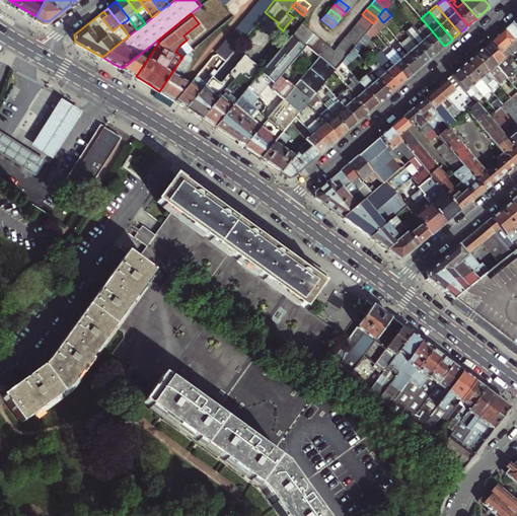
[(373,23),(362,14),(359,19),(369,27),(372,24),(373,23)]
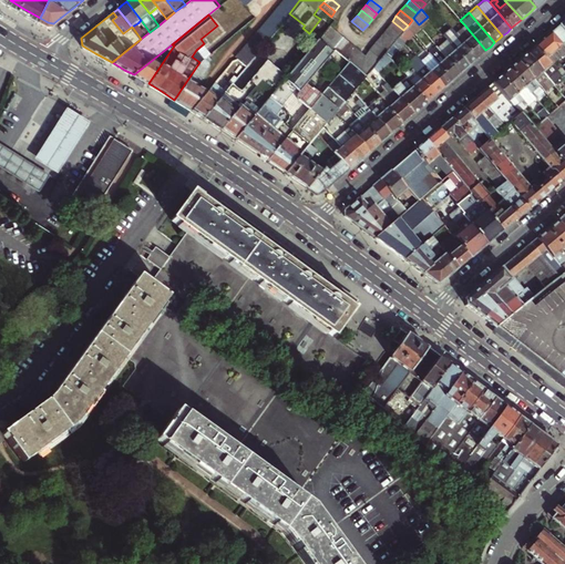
[(419,24),(413,18),(412,20),(408,26),(407,27),(413,34),(421,27),(419,24)]
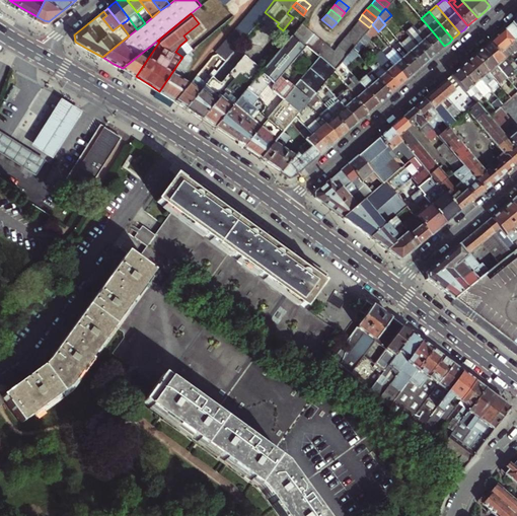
[(516,17),(491,41),(500,52),(509,44),(516,37),(516,17)]
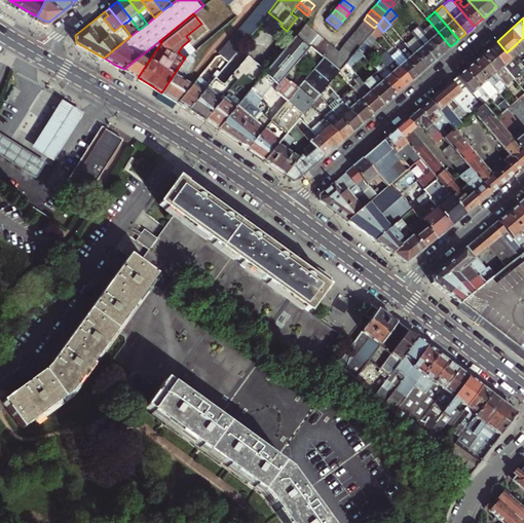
[(374,28),(364,20),(359,25),(370,33),(374,28)]
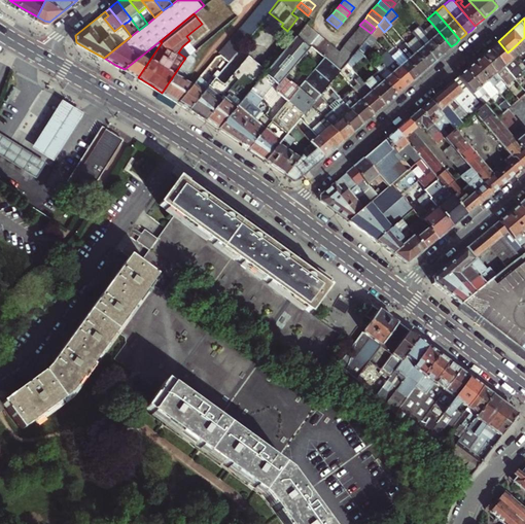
[(128,22),(123,25),(131,36),(136,32),(128,22)]
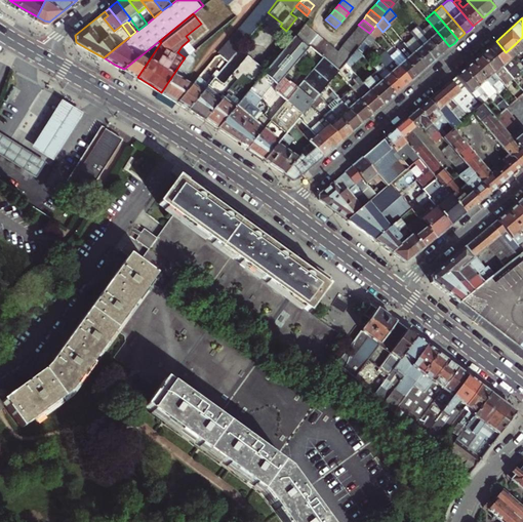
[(300,41),(311,28),(305,23),(294,35),(300,41)]
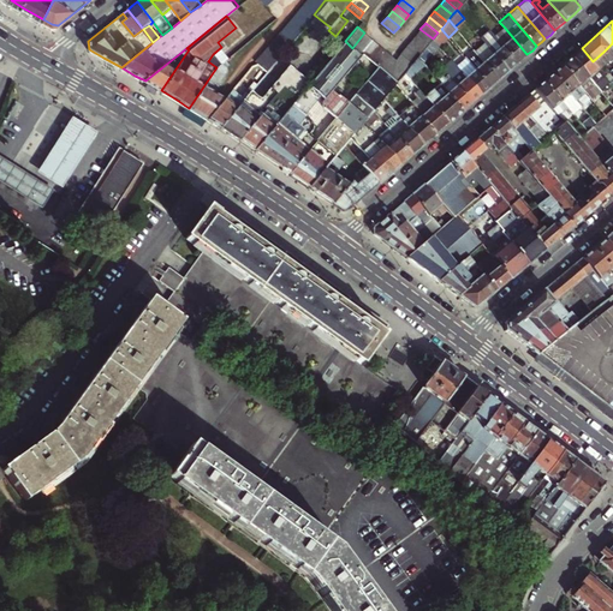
[(494,35),(518,61),(523,58),(527,54),(504,27),(494,35)]
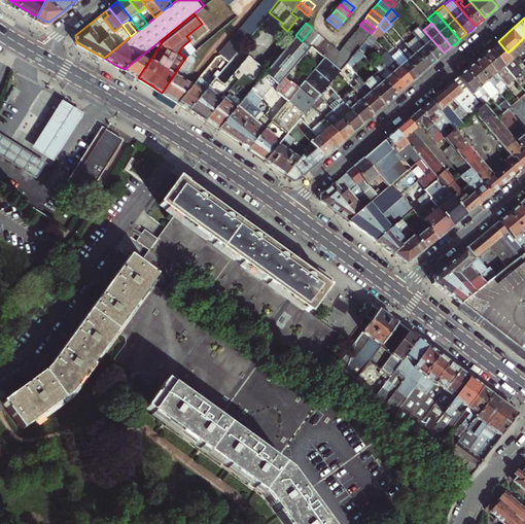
[(371,33),(359,25),(356,29),(366,38),(371,33)]
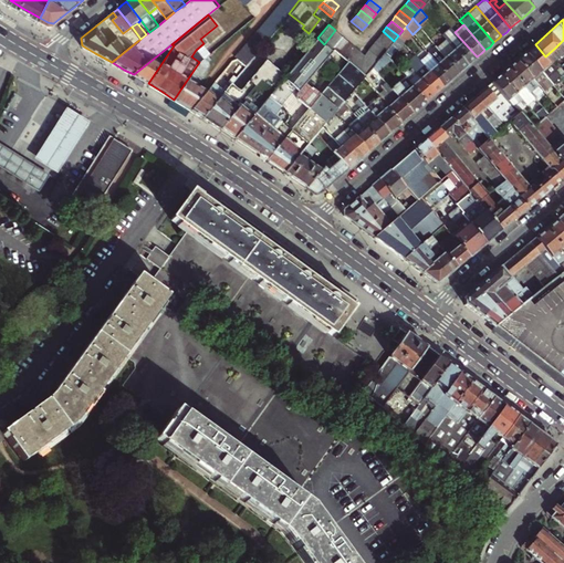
[(398,35),(404,42),(405,42),(413,34),(406,27),(403,30),(398,35)]
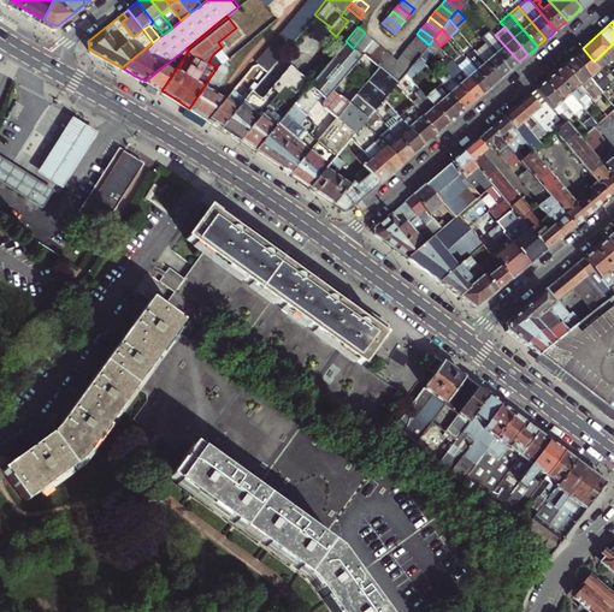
[(514,66),(519,61),(495,35),(491,29),(482,37),(484,41),(509,70),(514,66)]
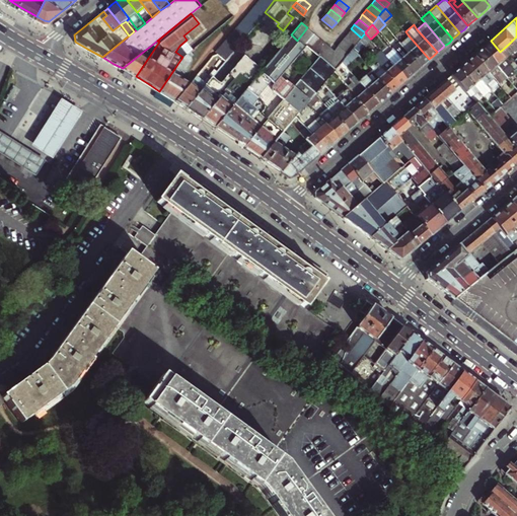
[(237,25),(217,52),(226,60),(247,33),(237,25)]
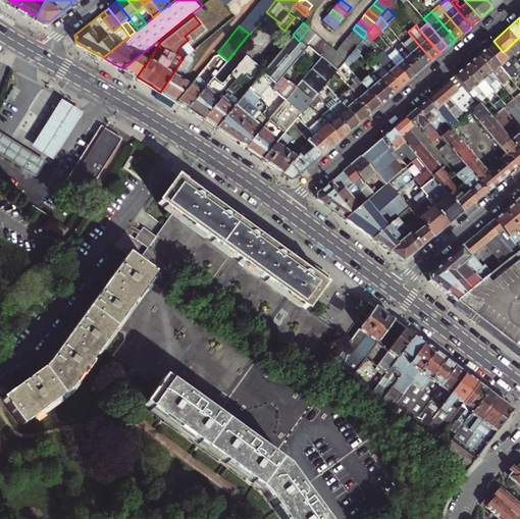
[(307,43),(315,33),(309,28),(299,41),(305,46),(307,44),(307,43)]
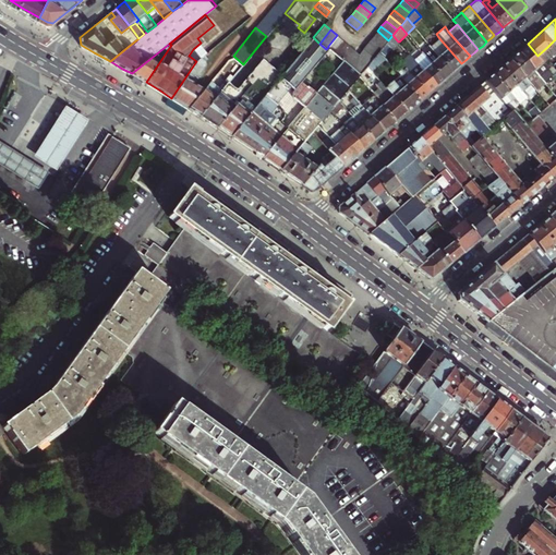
[(388,40),(377,31),(373,36),(384,46),(386,44),(388,40)]
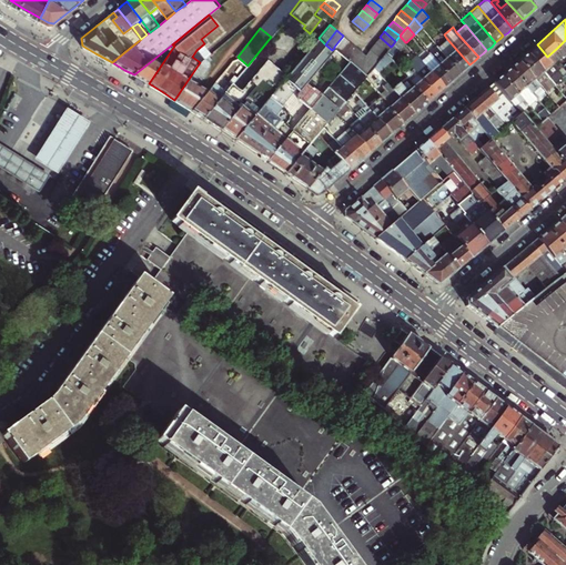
[(340,52),(350,40),(343,36),(334,47),(334,48),(340,52)]
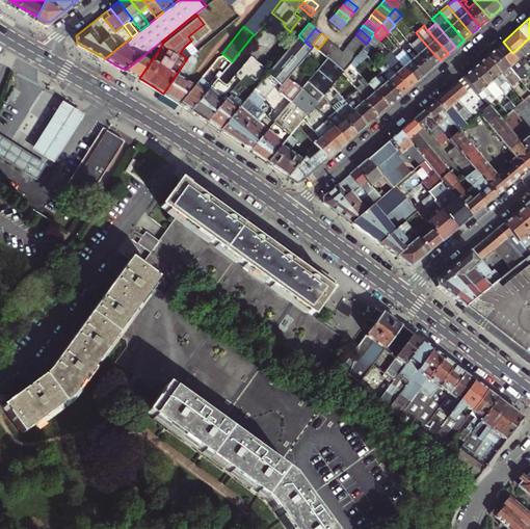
[(368,42),(371,46),(379,40),(374,33),(370,38),(368,42)]
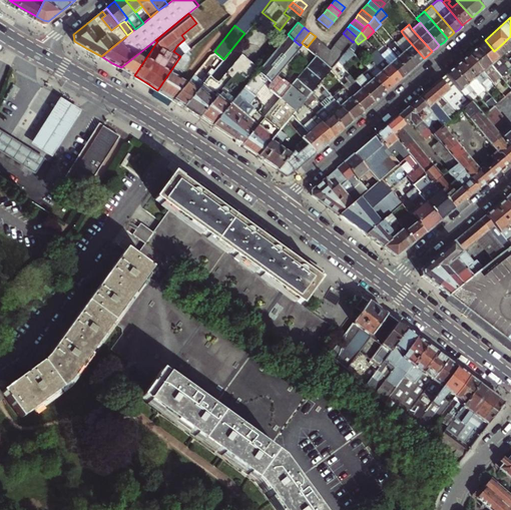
[(353,42),(343,33),(338,38),(349,47),(353,42)]
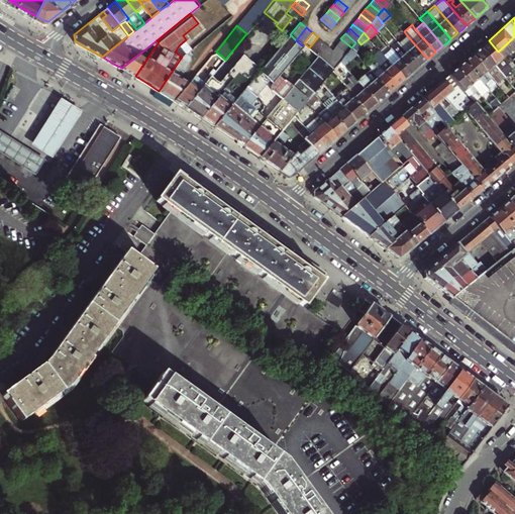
[(263,69),(215,126),(230,137),(244,146),(263,125),(277,137),(283,130),(290,121),(297,113),(306,102),(308,99),(293,86),(283,98),(267,117),(261,112),(264,108),(263,103),(254,97),(270,80),(278,76),(302,45),(296,40),(290,34),(263,69)]
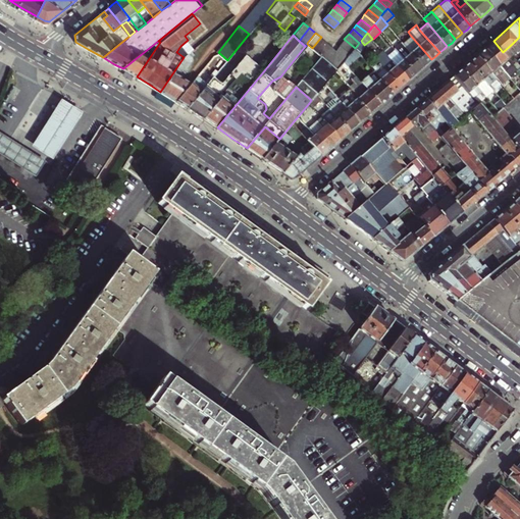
[(431,59),(410,35),(402,41),(424,66),(427,63),(431,59)]
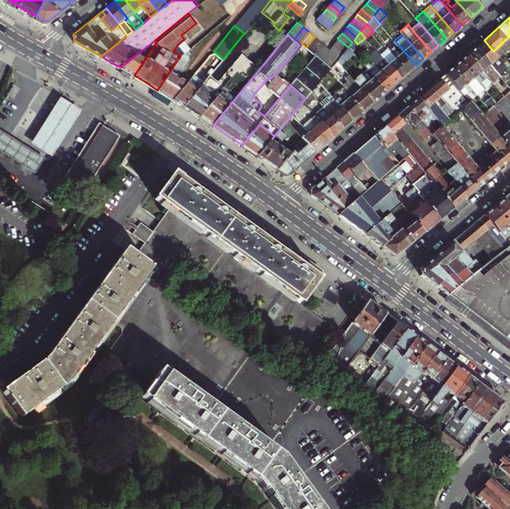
[(311,51),(319,40),(315,36),(306,47),(311,51)]
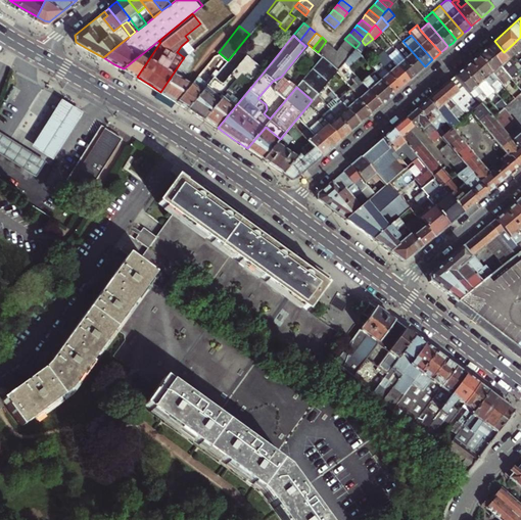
[(356,48),(344,39),(340,44),(351,53),(356,48)]
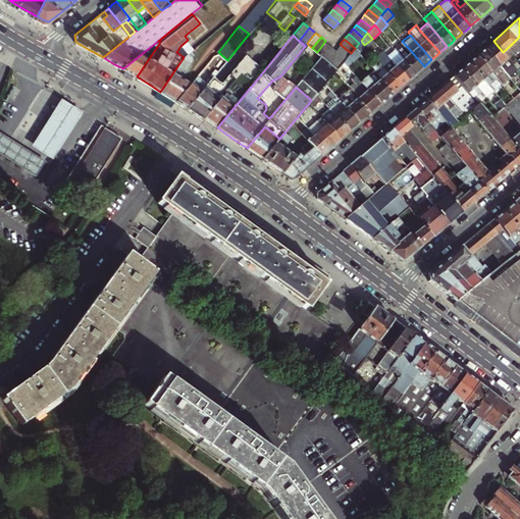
[(158,41),(123,68),(131,73),(137,76),(160,42),(158,41)]
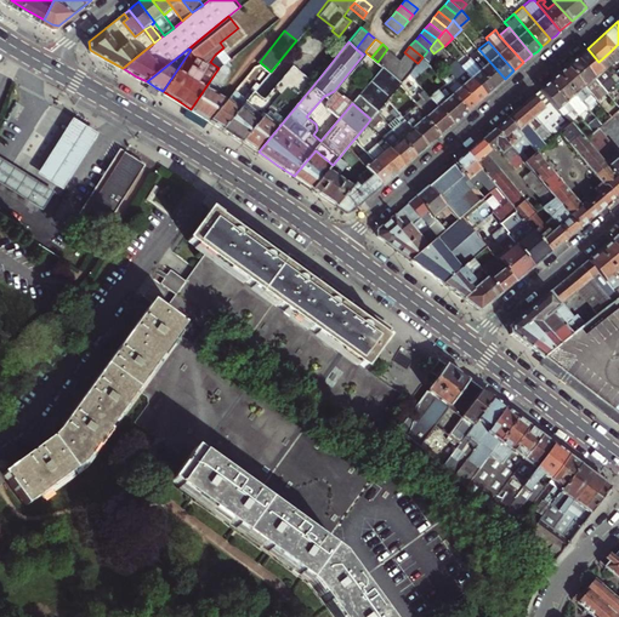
[(384,67),(395,53),(387,49),(378,62),(384,67)]
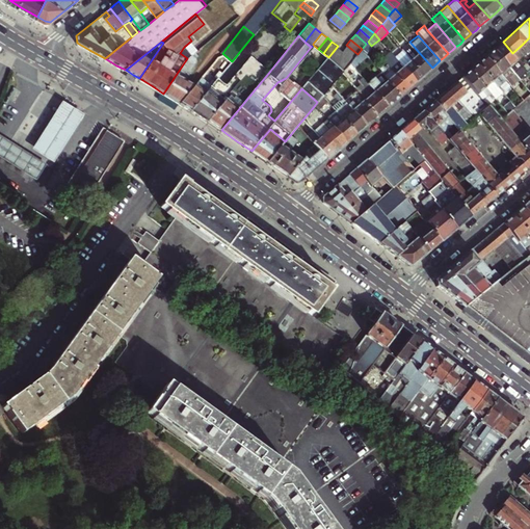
[(428,71),(432,68),(409,42),(401,49),(424,74),(428,71)]
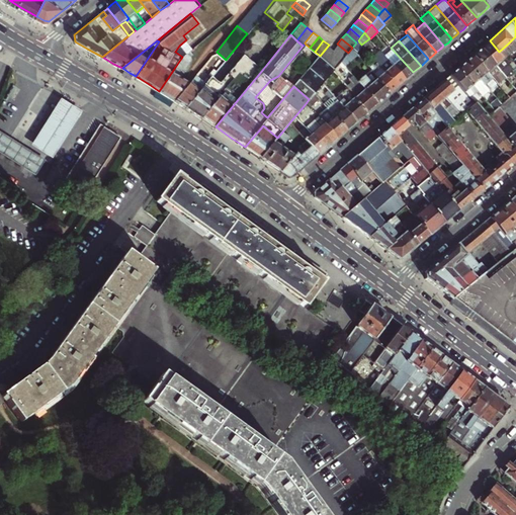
[(499,52),(490,40),(486,44),(482,47),(496,64),(500,69),(502,71),(510,64),(499,52)]
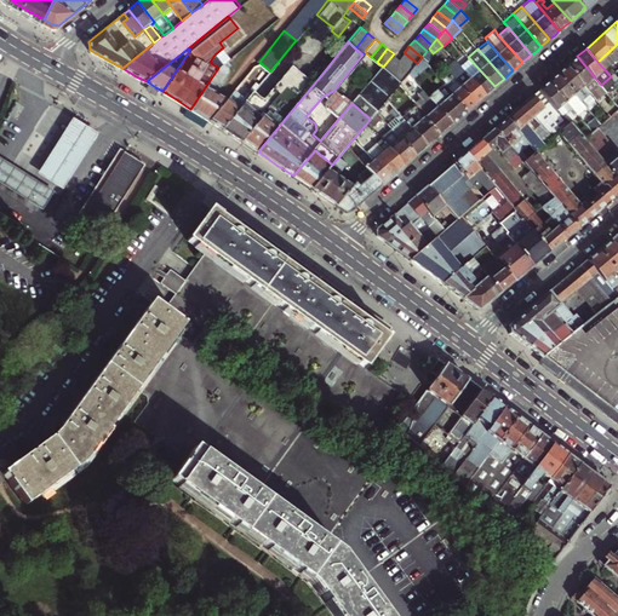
[(404,52),(400,58),(401,81),(408,73),(417,63),(404,52)]
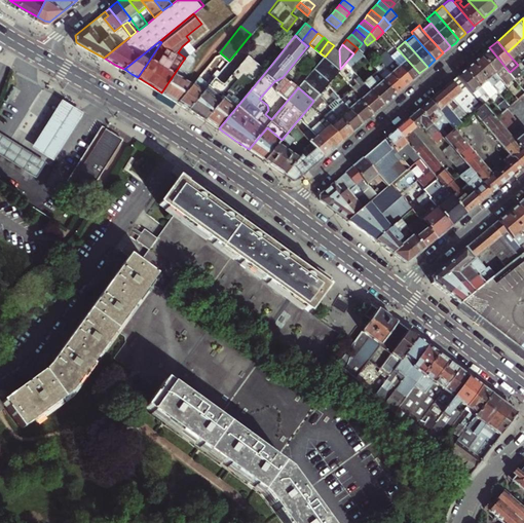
[(339,49),(334,45),(325,57),(340,69),(339,49)]
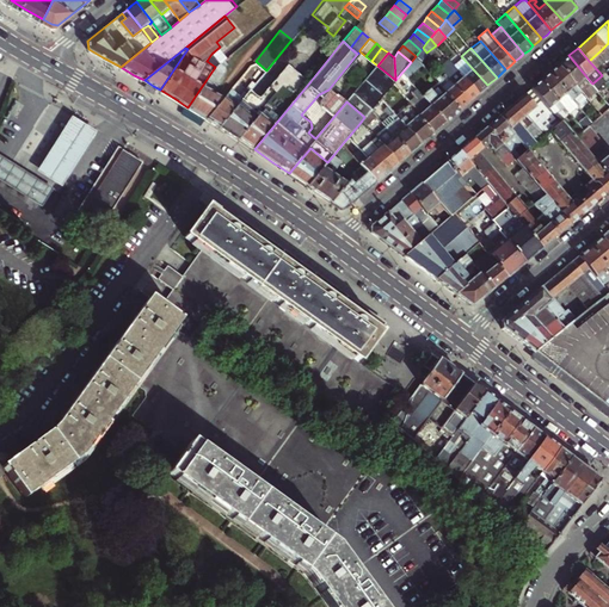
[(563,60),(559,63),(576,84),(585,75),(568,55),(563,60)]
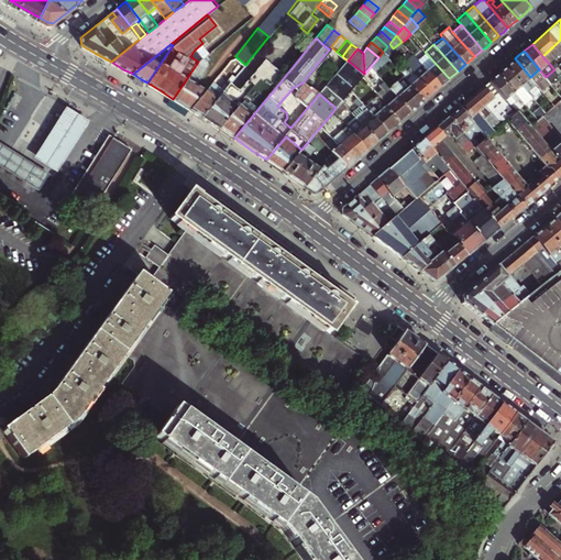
[(417,58),(440,86),(444,83),(449,78),(425,52),(417,58)]
